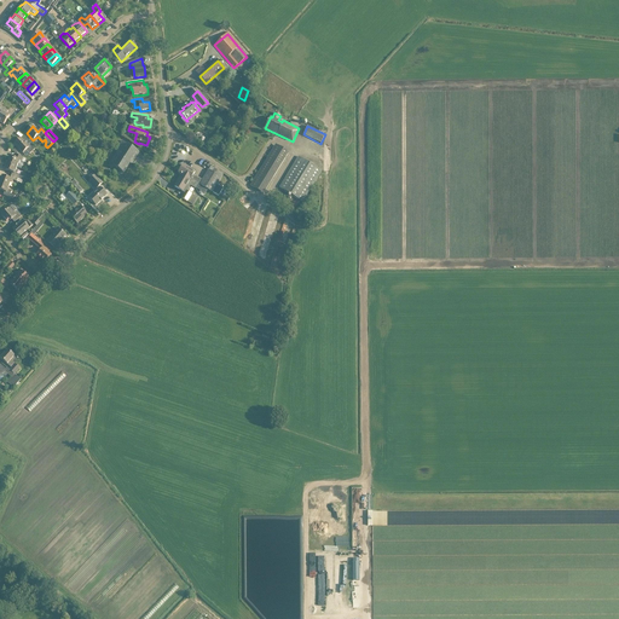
[(195,140),(204,146),(207,143),(204,142),(204,138),(203,137),(201,138),(197,137),(195,140)]
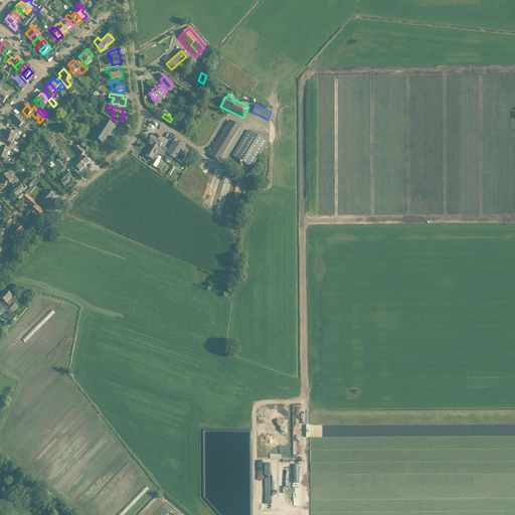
[(25,128),(29,124),(24,119),(22,121),(17,116),(12,120),(19,128),(22,125),(25,128)]
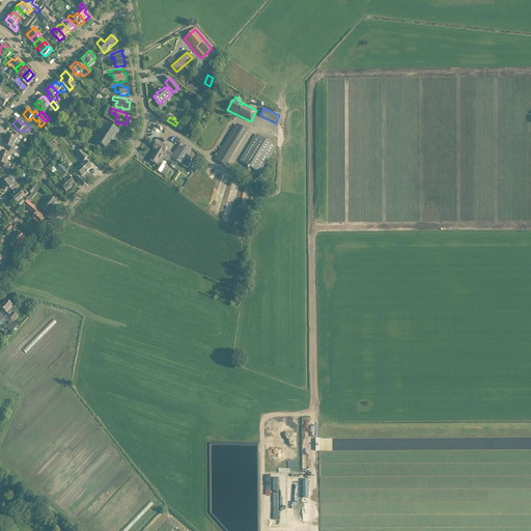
[(106,148),(118,130),(105,121),(100,130),(101,130),(94,139),(98,141),(96,142),(106,148)]
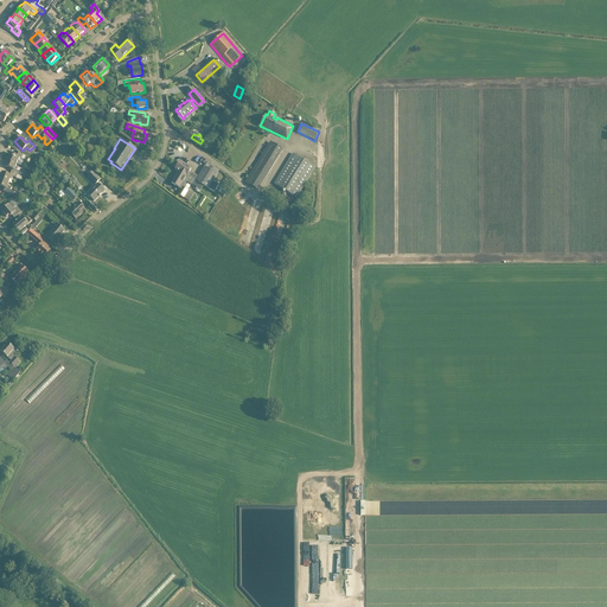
[(268,146),(246,183),(256,189),(259,190),(260,187),(280,154),(282,152),(283,149),(270,141),(269,144),(268,146)]
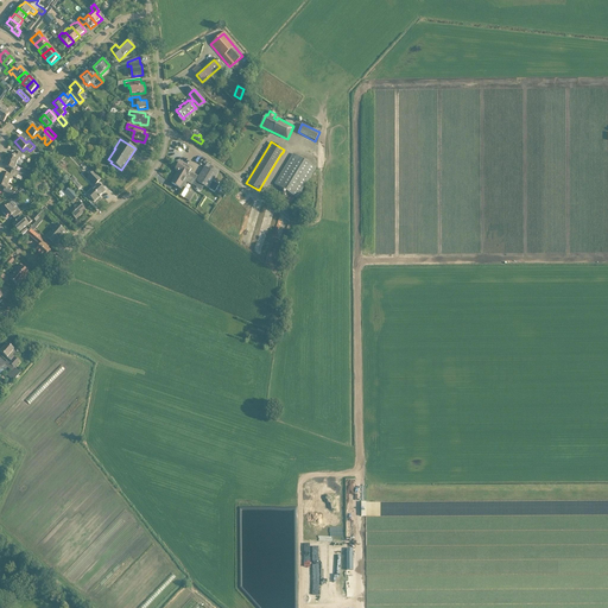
[(18,156),(17,157),(10,154),(7,160),(17,165),(20,158),(24,160),(25,157),(20,156),(20,157),(18,156)]
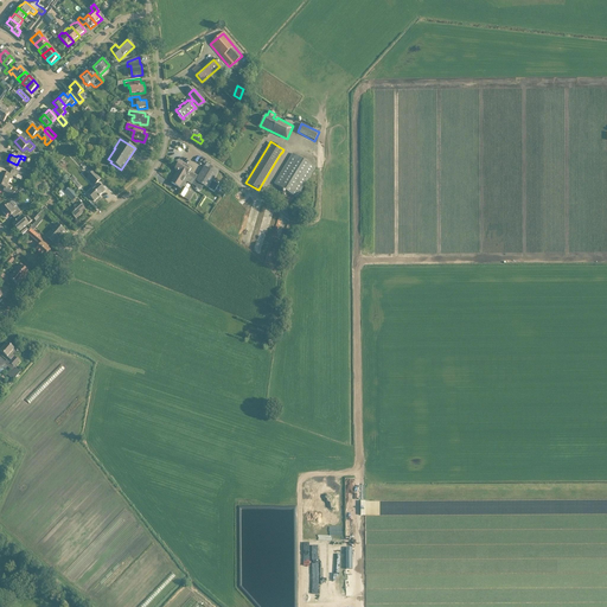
[(315,167),(293,154),(274,185),(283,190),(281,193),(285,196),(287,192),(296,198),(315,167)]
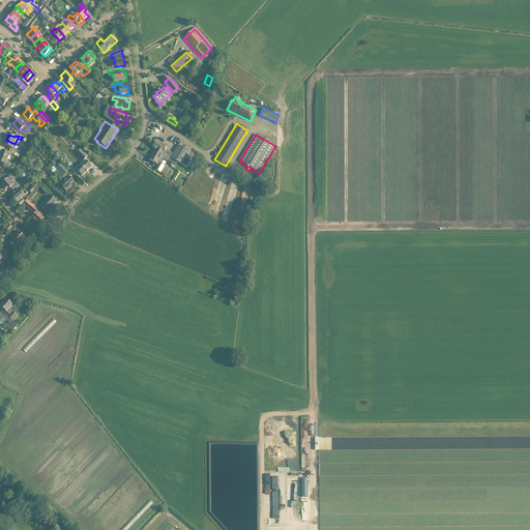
[(6,140),(4,146),(10,148),(9,151),(19,154),(20,155),(21,152),(17,151),(12,149),(13,147),(12,147),(13,144),(15,144),(6,140)]
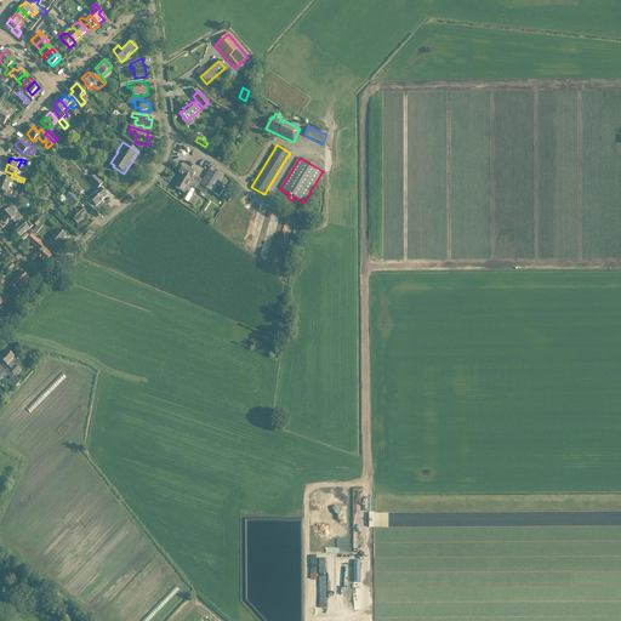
[(184,165),(180,174),(182,176),(199,184),(209,191),(214,193),(214,192),(216,194),(216,193),(217,194),(220,191),(216,188),(218,183),(222,178),(223,175),(211,167),(210,171),(203,181),(195,177),(195,178),(193,177),(194,176),(195,172),(184,165)]
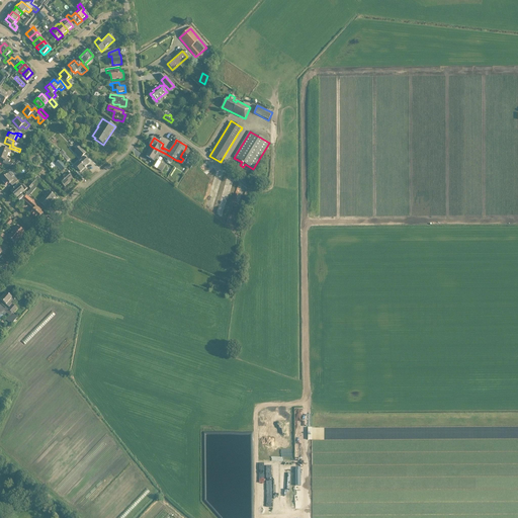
[(77,168),(80,172),(89,163),(84,157),(84,158),(83,156),(86,153),(80,147),(76,143),(74,145),(77,149),(75,152),(81,158),(82,159),(75,166),(76,167),(75,167),(77,169),(77,168)]
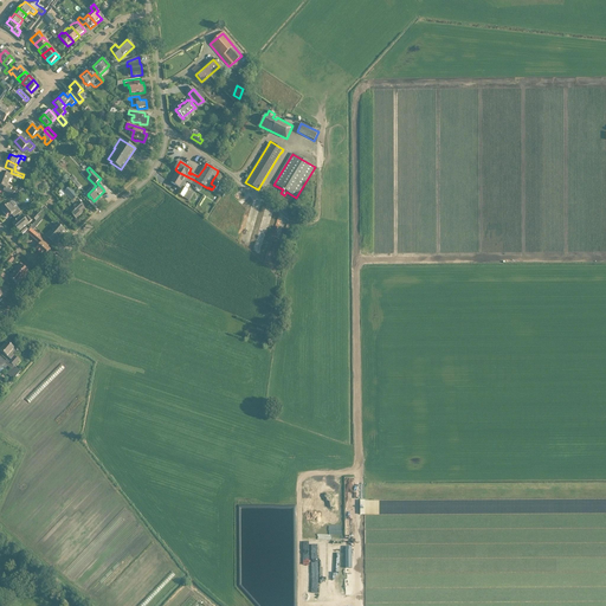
[(178,172),(171,182),(176,186),(179,187),(180,188),(178,194),(182,198),(188,200),(193,193),(185,188),(184,188),(187,182),(192,185),(194,180),(178,172)]
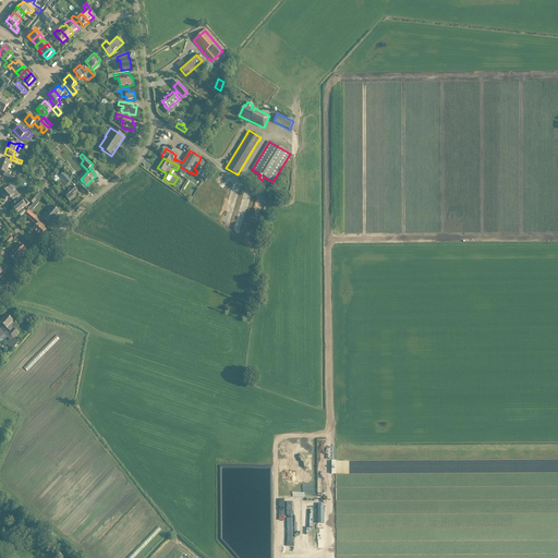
[(19,166),(20,162),(10,159),(9,161),(2,159),(0,162),(0,165),(8,168),(9,165),(10,166),(11,162),(19,166)]
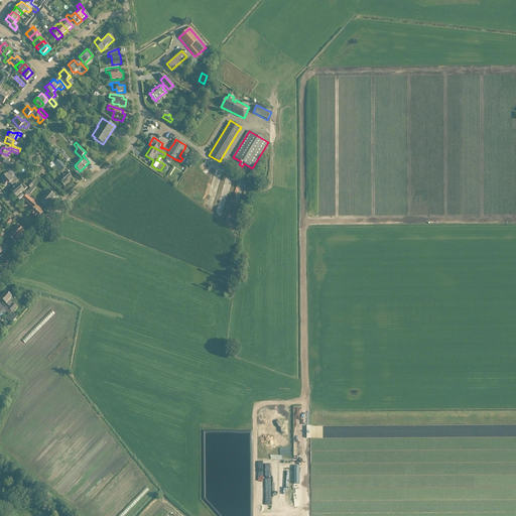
[(6,158),(7,155),(0,152),(0,158),(4,160),(3,163),(10,166),(12,163),(8,162),(9,159),(6,158)]
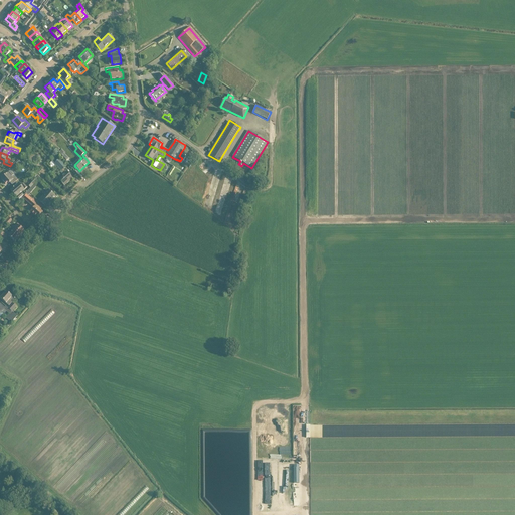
[(64,186),(72,178),(67,173),(63,169),(65,167),(56,157),(52,161),(61,171),(60,171),(64,175),(59,180),(64,186)]
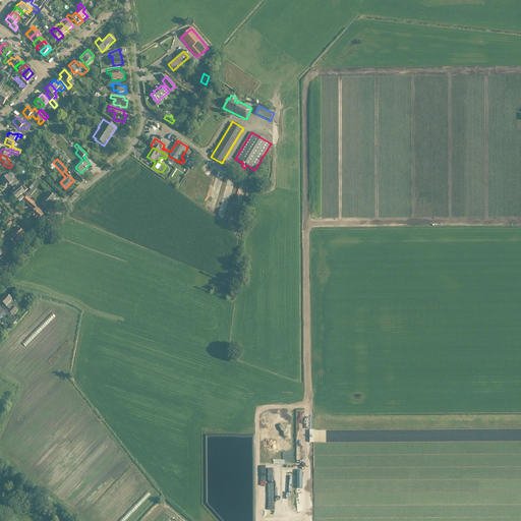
[(18,182),(13,177),(14,177),(11,173),(10,174),(4,179),(1,181),(5,186),(8,184),(9,185),(10,184),(12,187),(18,182)]
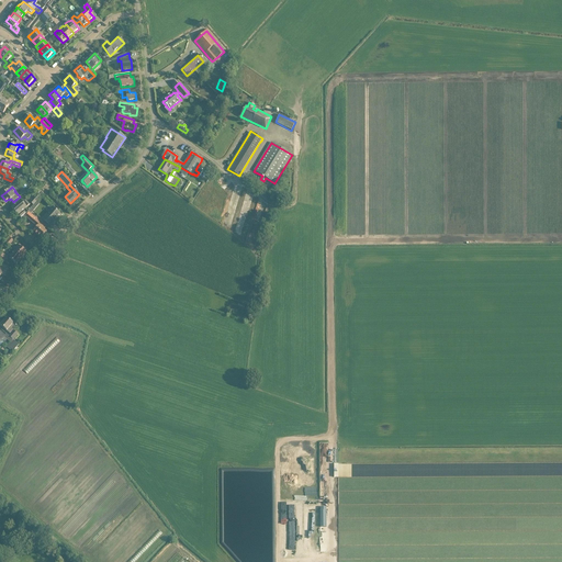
[(33,205),(40,199),(36,195),(30,203),(33,205)]
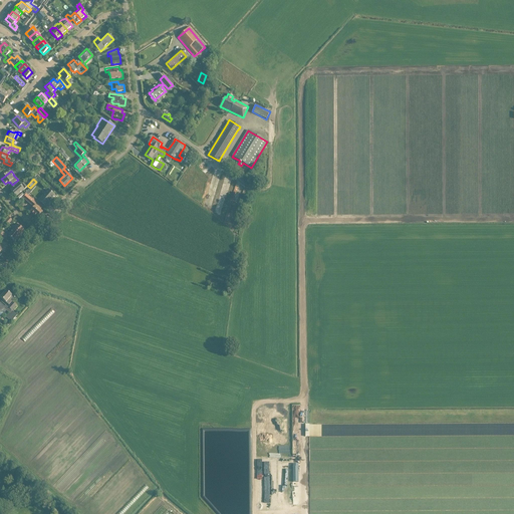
[(21,186),(18,184),(10,190),(16,197),(27,187),(24,184),(21,186)]
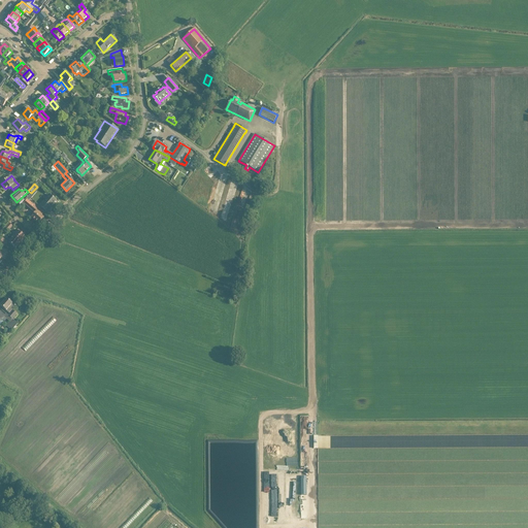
[(46,200),(40,206),(47,213),(53,208),(52,207),(57,201),(50,195),(45,199),(46,200)]
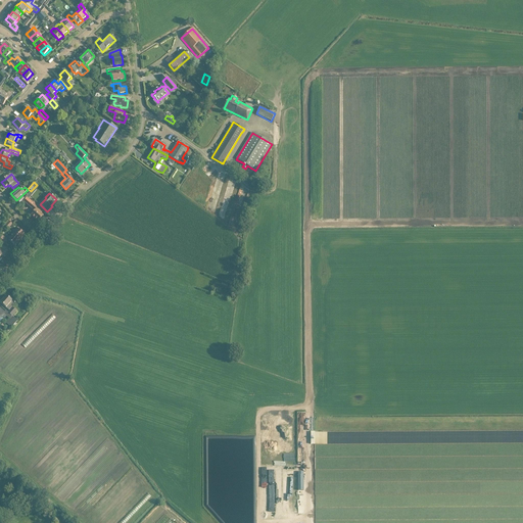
[(43,211),(29,199),(27,196),(25,198),(32,204),(30,207),(33,209),(32,210),(31,211),(30,212),(31,214),(32,215),(31,216),(38,222),(43,216),(41,214),(43,211)]
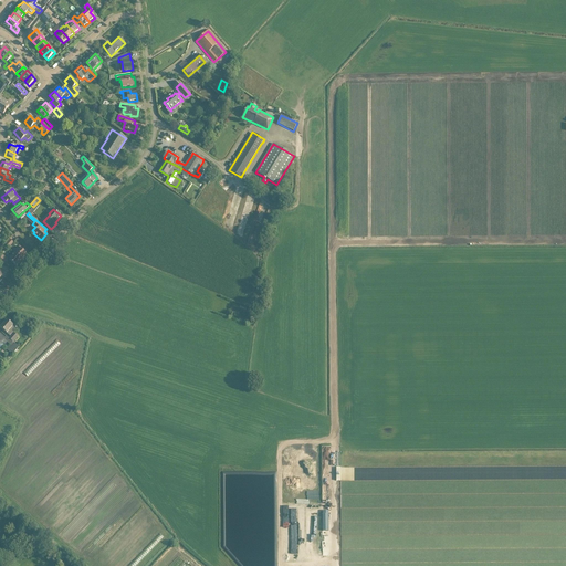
[(19,247),(16,250),(17,251),(9,260),(17,266),(22,260),(22,261),(28,254),(19,247)]
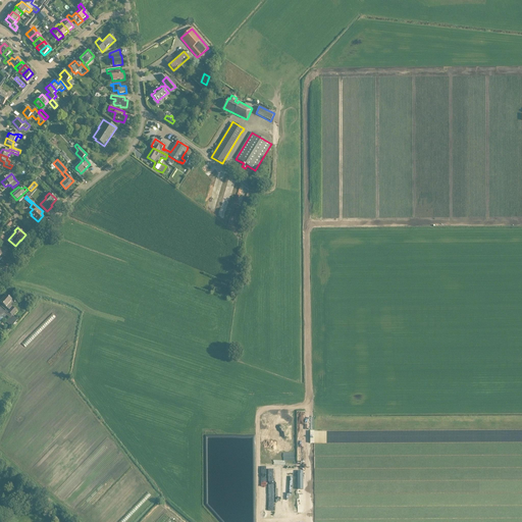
[(12,307),(11,306),(12,304),(12,301),(6,296),(0,302),(9,310),(12,307)]
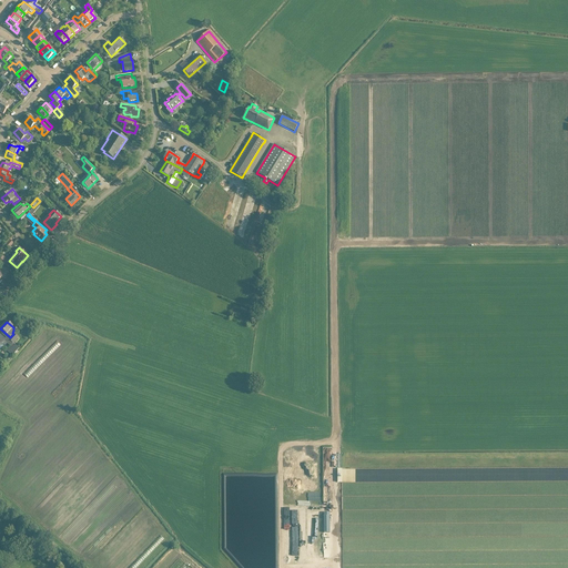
[(9,341),(13,344),(18,338),(13,334),(9,341)]
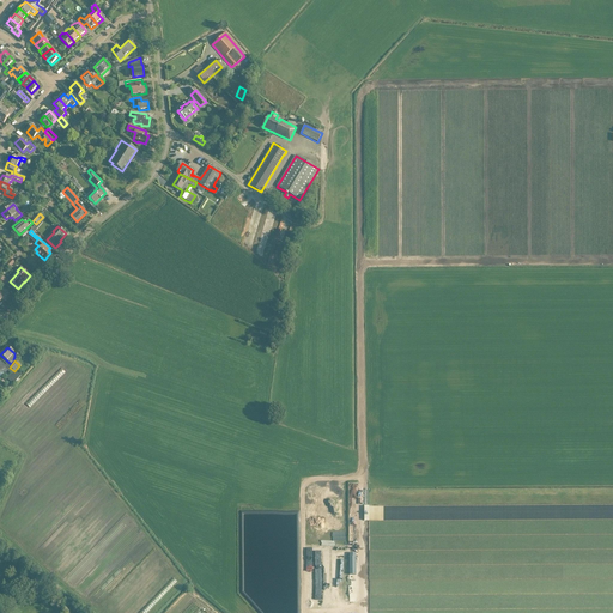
[(0,362),(0,374),(2,371),(4,372),(5,374),(7,371),(11,374),(7,378),(13,384),(20,377),(7,365),(6,366),(1,363),(0,362)]
